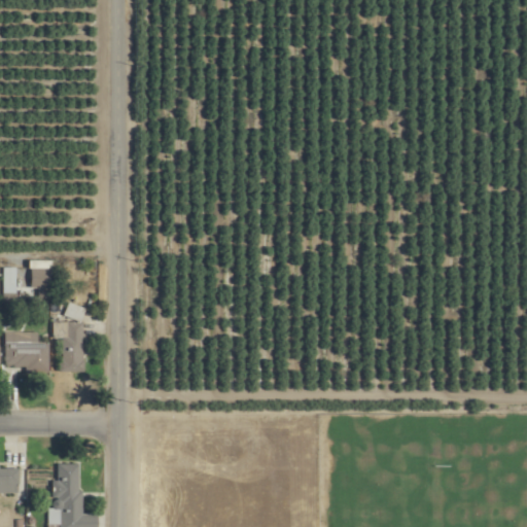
[(20,297),(49,297),(49,260),(28,260),(28,268),(20,268),(20,297)]
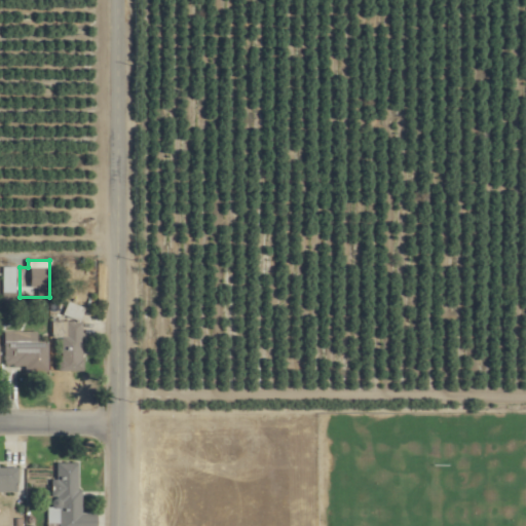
[(62,372),(83,372),(83,321),(53,321),(54,338),(62,338),(62,372)]
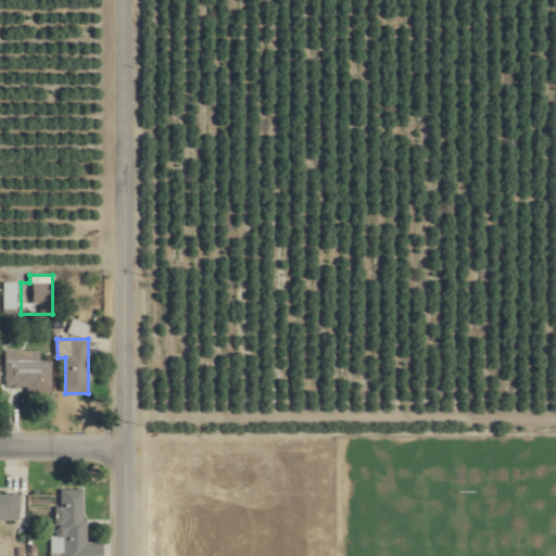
[(51,391),(51,361),(5,361),(5,391),(51,391)]
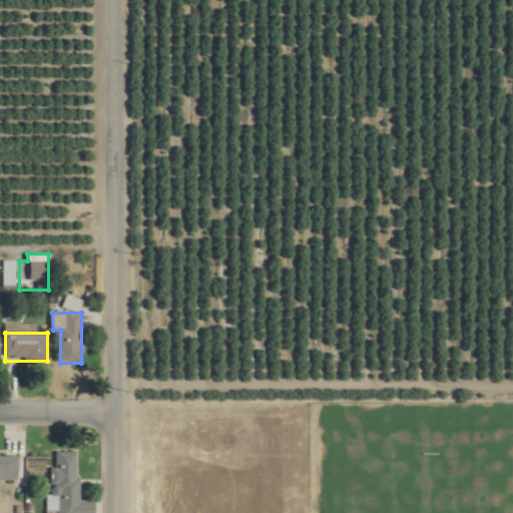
[(94,512),(95,501),(79,500),(79,451),(52,451),(51,511),(56,511),(56,512),(94,512)]
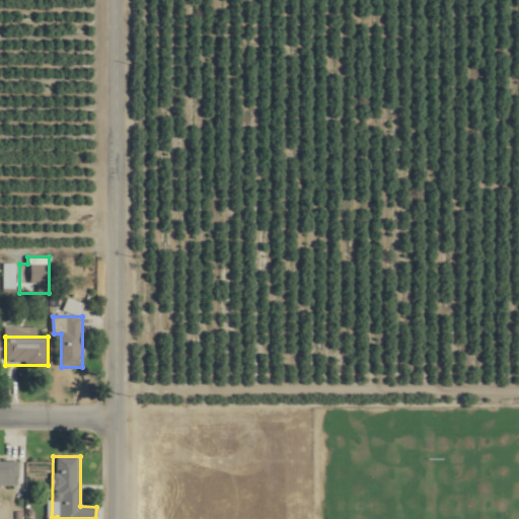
[(0,485),(19,486),(19,458),(0,457),(0,485)]
